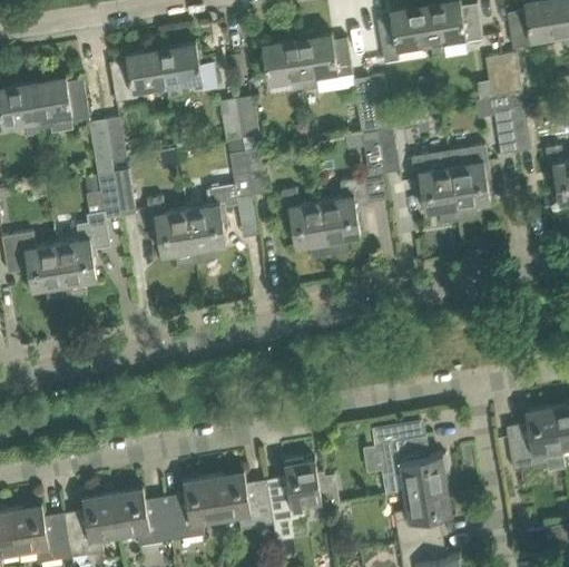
[(425,7),(430,42),(430,44),(432,57),(445,55),(443,40),(464,37),(464,42),(482,39),(482,36),(477,3),(476,3),(476,6),(461,8),(461,6),(459,0),(458,0),(458,1),(425,7)]
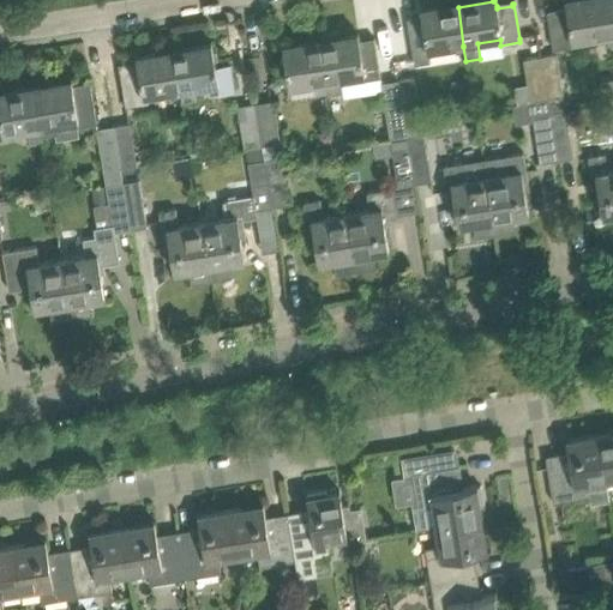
[(565,11),(546,13),(552,53),(571,49),(571,44),(608,37),(602,0),(588,0),(566,4),(566,1),(564,2),(565,11)]
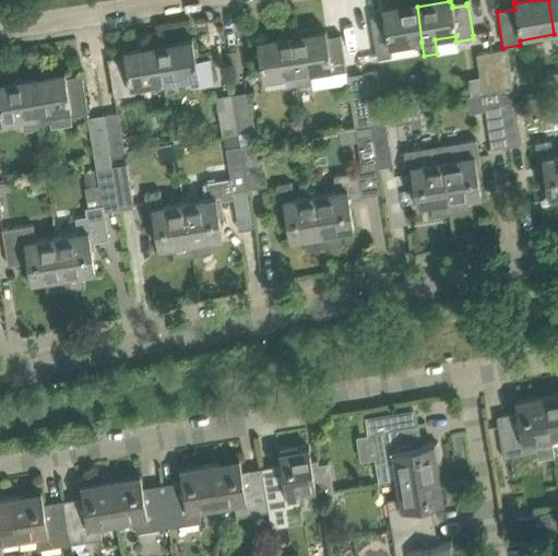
[(557,0),(548,0),(554,34),(556,44),(557,44),(557,0)]
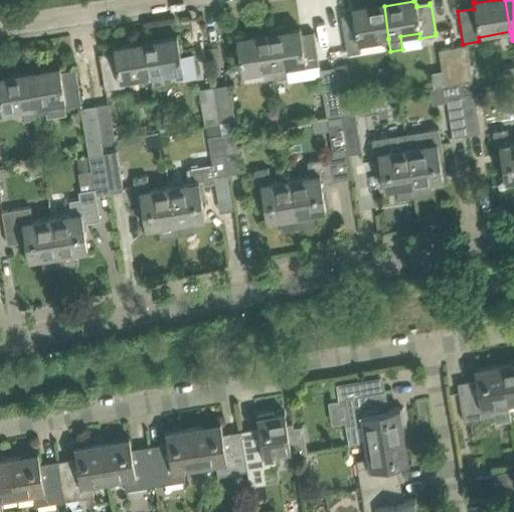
[(345,16),(341,17),(347,56),(360,54),(358,44),(359,44),(358,42),(372,40),(383,38),(388,38),(384,6),(384,2),(365,5),(366,9),(353,11),(353,9),(352,9),(353,15),(345,17),(345,16)]
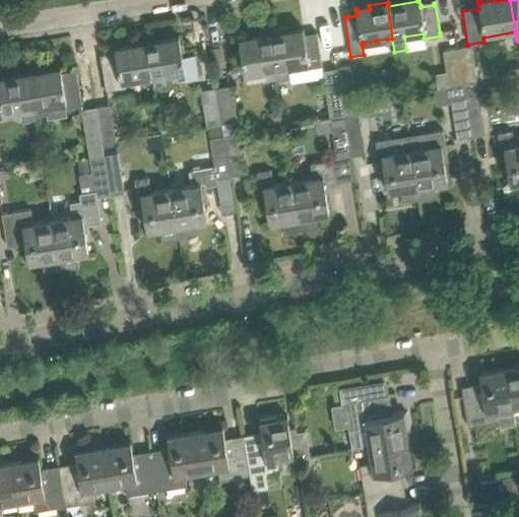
[(287,28),(269,31),(270,38),(271,38),(278,80),(277,80),(277,82),(289,80),(287,70),(307,67),(307,70),(322,68),(317,35),(304,37),(303,30),(302,30),(302,33),(288,35),(287,28)]
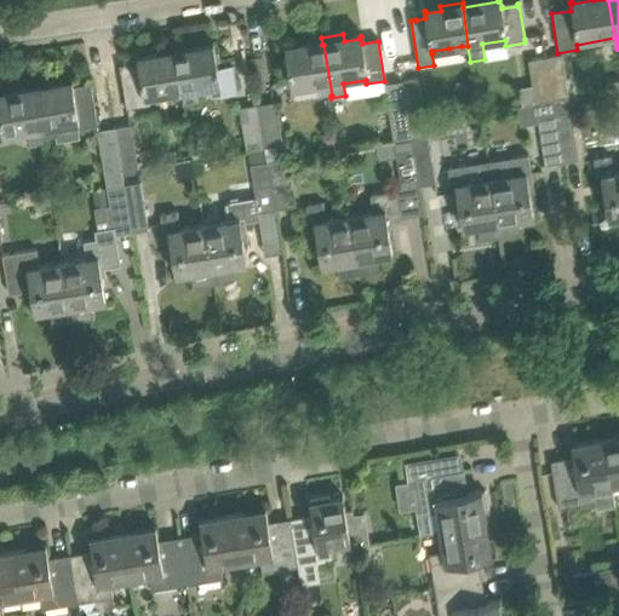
[(217,69),(213,45),(211,46),(212,47),(176,53),(176,51),(175,52),(175,53),(181,95),(183,104),(196,102),(195,92),(210,90),(211,98),(236,93),(233,67),(217,69)]
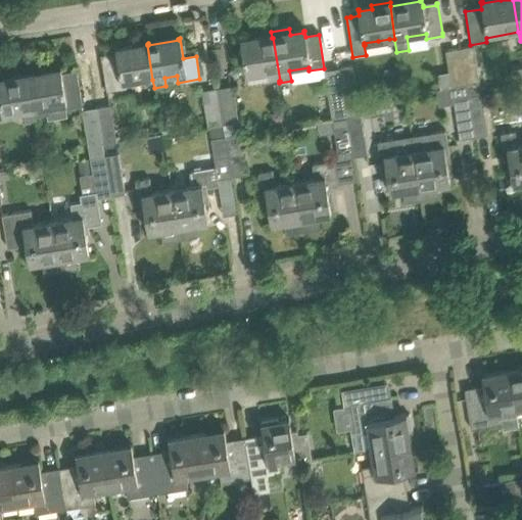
[(279,81),(280,81),(273,38),(272,38),(242,42),(241,41),(240,41),(246,78),(247,86),(279,81)]
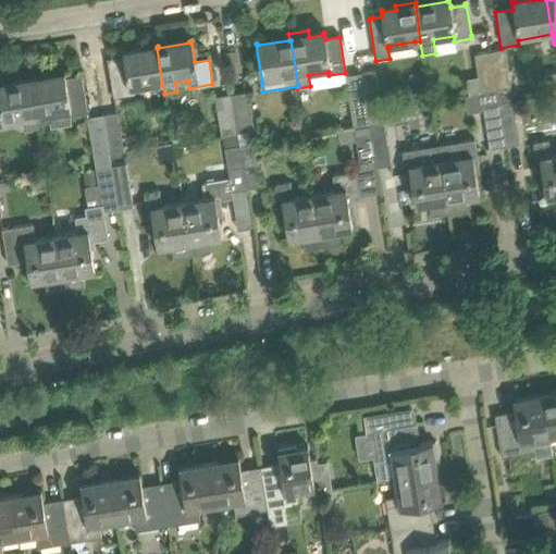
[(109,60),(107,61),(110,82),(113,99),(134,96),(133,89),(162,85),(157,48),(125,53),(124,52),(123,52),(124,60),(109,62),(109,60)]
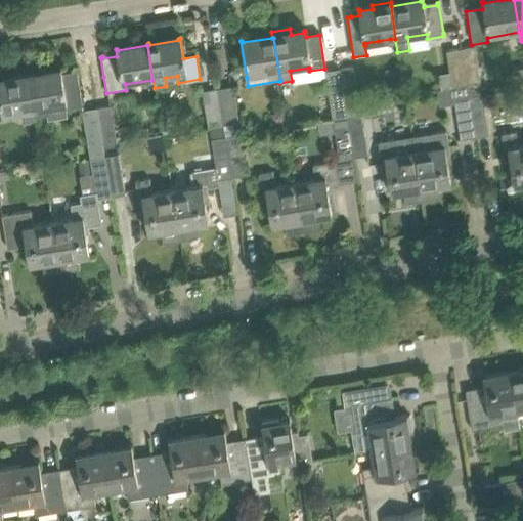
[(474,48),(461,51),(466,87),(468,99),(482,97),(480,85),(474,48)]
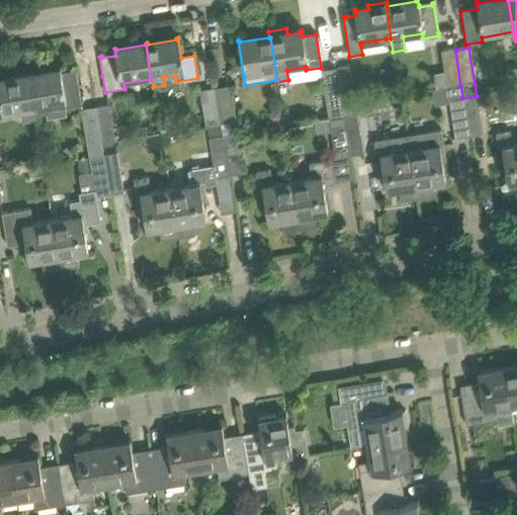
[(446,89),(460,86),(455,51),(440,53),(446,89)]
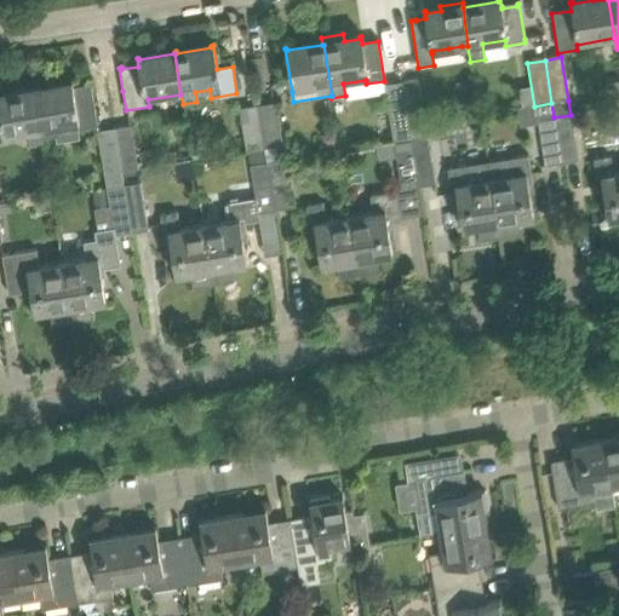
[(402,84),(401,85),(408,127),(423,125),(425,125),(418,81),(402,84)]
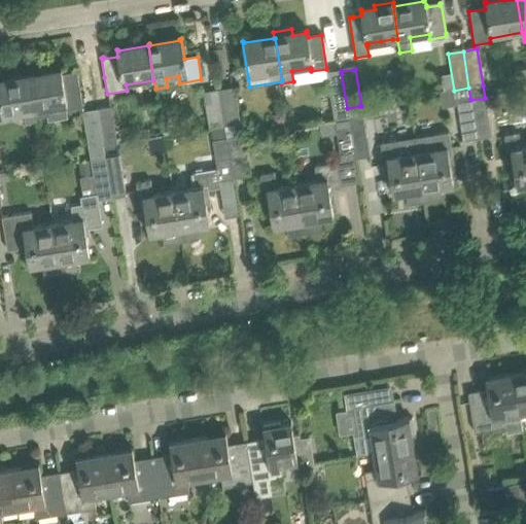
[(62,77),(61,71),(60,71),(60,73),(30,77),(29,75),(29,76),(36,120),(47,118),(45,108),(65,105),(66,111),(82,108),(77,73),(75,73),(76,75),(62,77)]
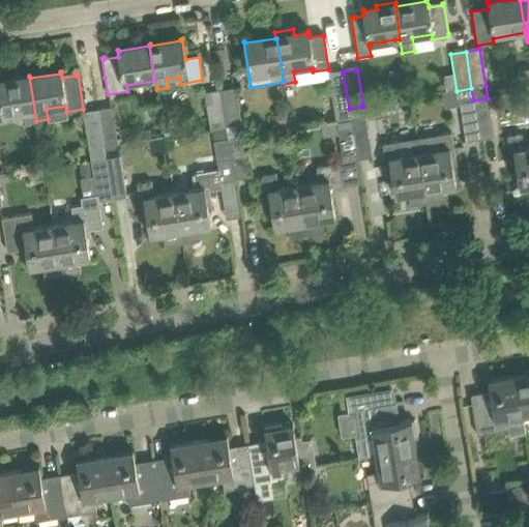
[(343,72),(328,75),(334,111),(335,117),(336,123),(351,121),(350,115),(349,109),(343,72)]
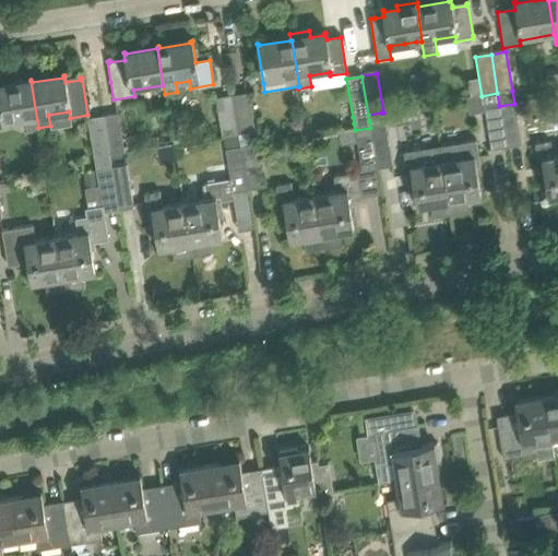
[(38,128),(31,81),(30,81),(30,83),(0,87),(0,129),(8,128),(7,121),(24,119),(26,132),(38,131),(38,128)]
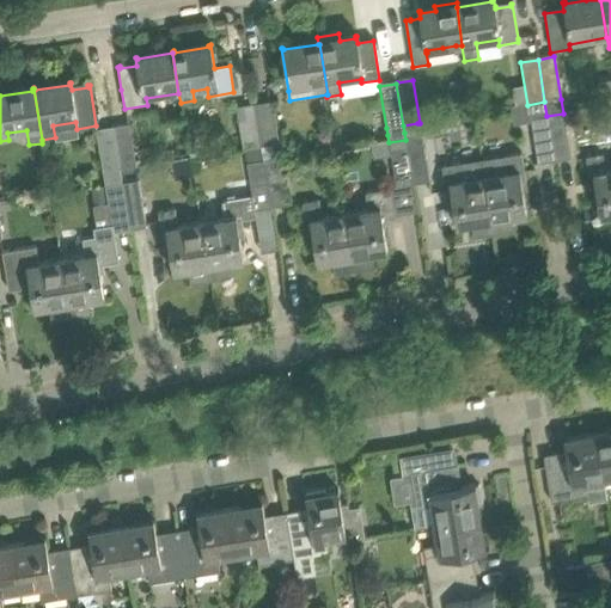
[(527,105),(511,108),(513,127),(531,123),(538,166),(555,164),(547,116),(544,102),(527,105)]
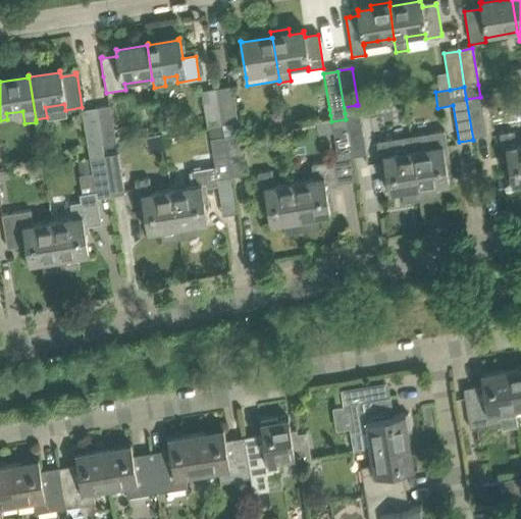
[(232,89),(216,91),(222,126),(231,124),(238,123),(232,89)]
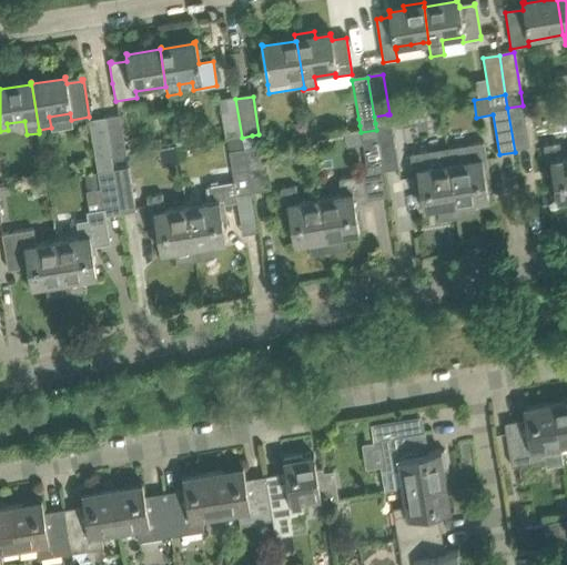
[(235,99),(220,102),(225,140),(242,138),(235,99)]
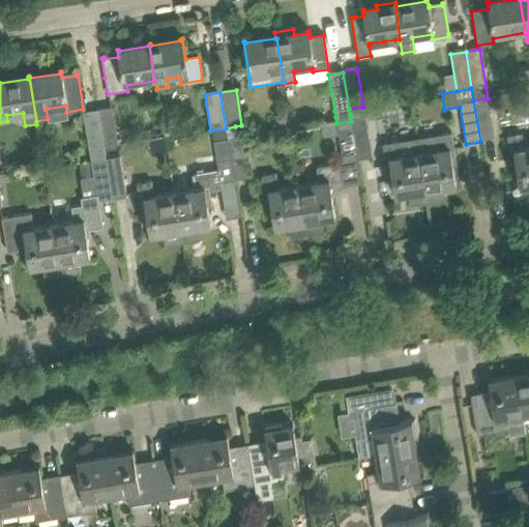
[(480,142),(495,139),(488,98),(473,100),(480,142)]
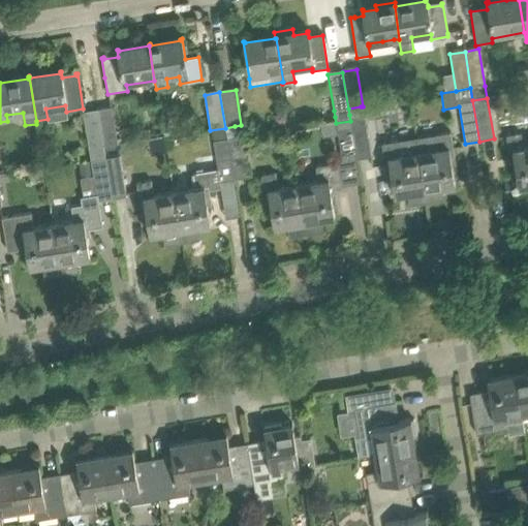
[(103,149),(118,147),(113,110),(98,112),(103,149)]
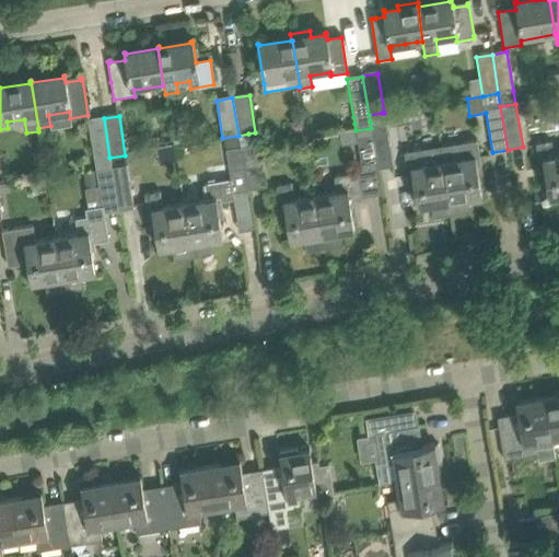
[(94,160),(109,158),(104,118),(89,122),(94,160)]
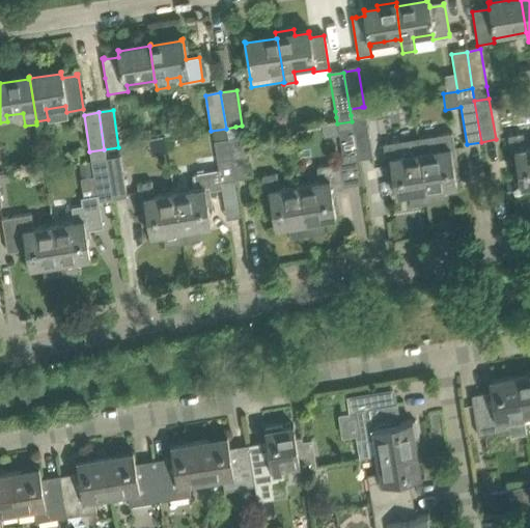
[(352,121),(358,162),(359,162),(372,160),(366,118),(352,121)]
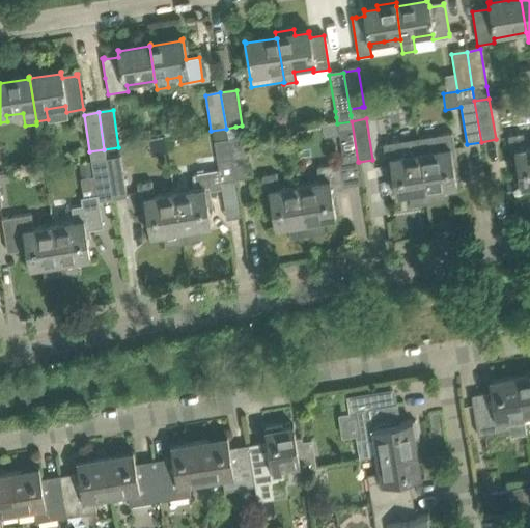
[(352,121),(337,123),(343,165),(356,163),(358,162),(352,121)]
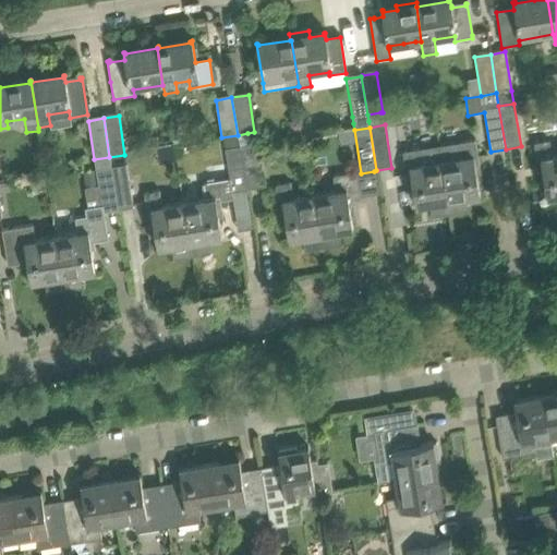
[(352,130),(338,132),(340,146),(355,144),(352,130)]
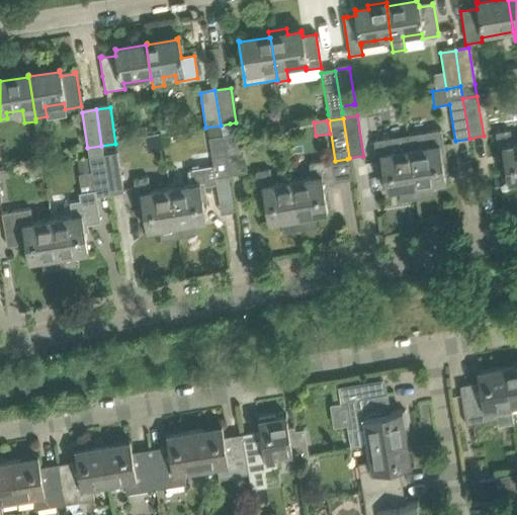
[(427,133),(407,136),(407,137),(410,151),(416,188),(418,187),(432,185),(445,183),(442,163),(441,156),(445,156),(442,136),(441,131),(427,133)]
